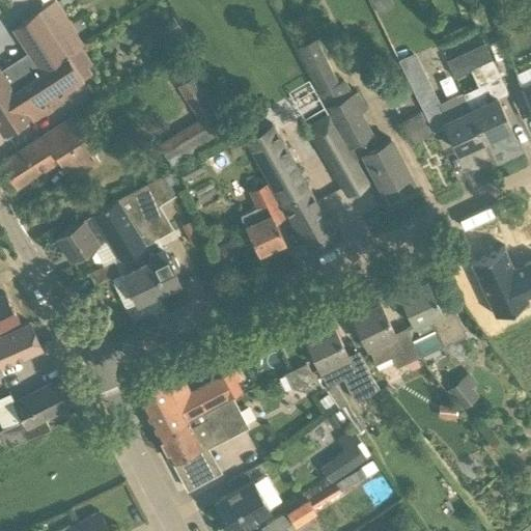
[(67,54),(39,11),(15,28),(30,52),(43,71),(67,54)]
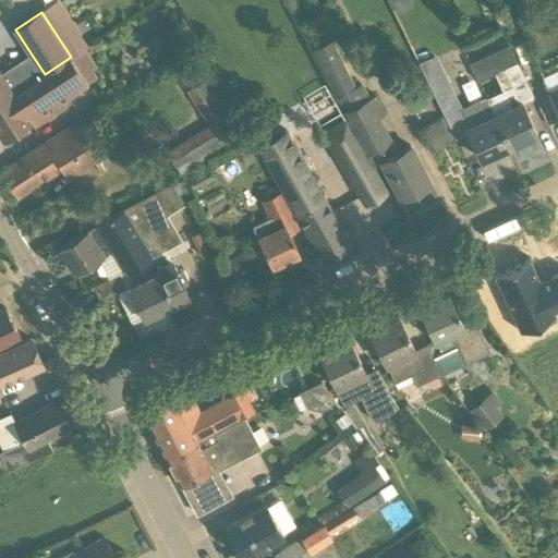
[(512,29),(505,12),(496,16),(504,34),(512,29)]
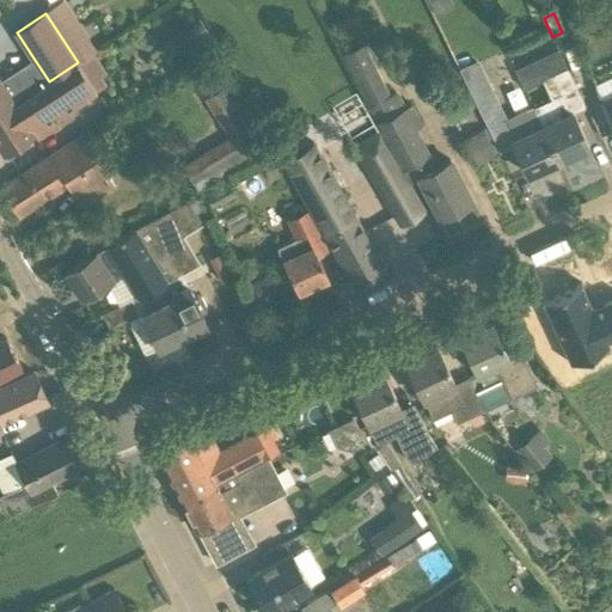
[(210,40),(199,19),(167,38),(179,59),(210,40)]
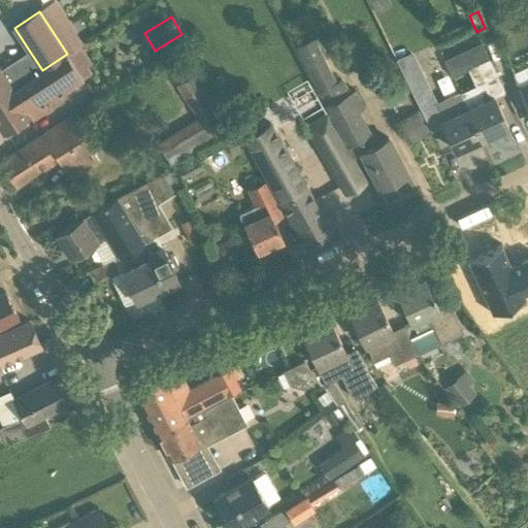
[(378,143),(365,118),(361,110),(368,106),(359,89),(353,92),(345,77),(338,81),(316,37),(300,46),(322,91),(320,92),(328,106),(340,131),(347,144),(353,157),(362,153),(380,188),(407,173),(389,138),(378,143)]
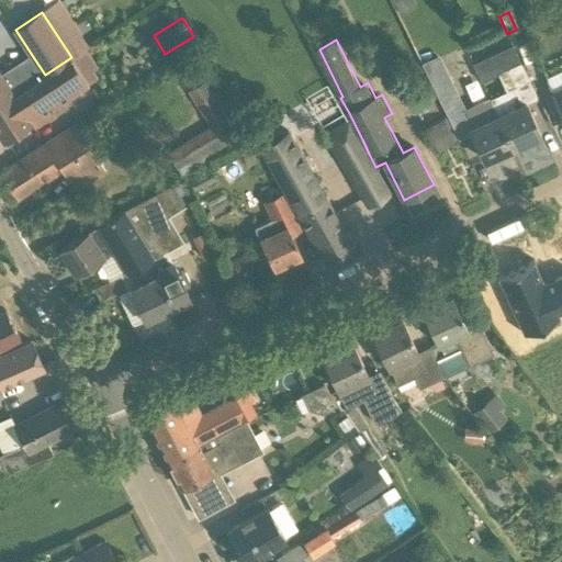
[(1,75),(0,72),(0,104),(45,76),(45,75),(32,55),(1,75)]
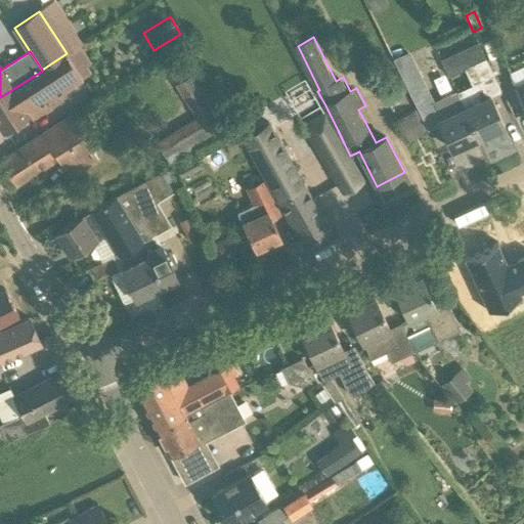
[(392,59),(410,94),(425,88),(406,52),(392,59)]
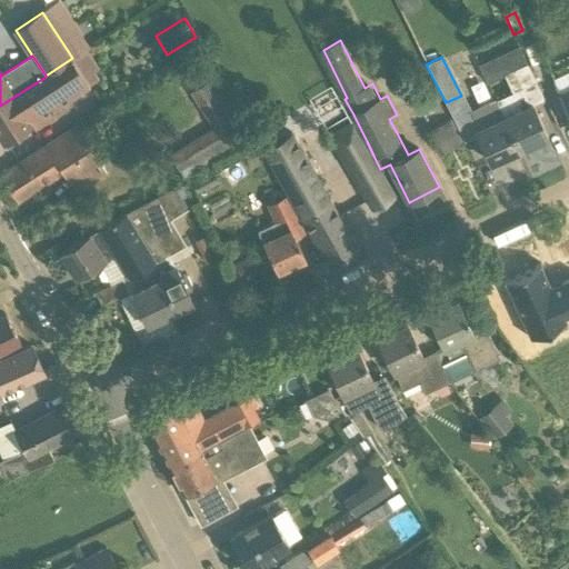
[(46,77),(0,106),(0,139),(2,142),(30,123),(35,130),(72,107),(70,99),(90,86),(72,58),(46,76),(46,77)]
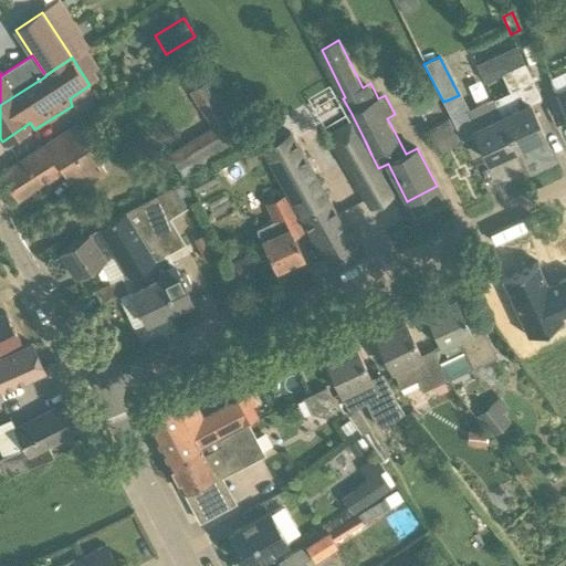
[(507,103),(498,107),(516,149),(545,136),(530,104),(542,98),(525,62),(502,73),(511,92),(507,103)]
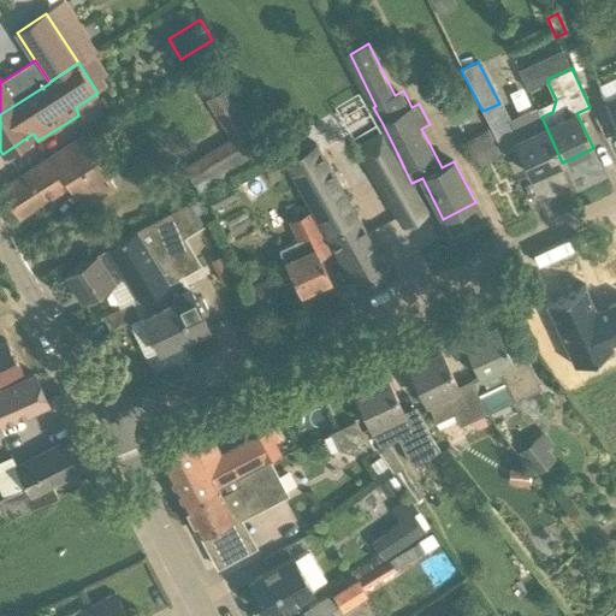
[(197,189),(267,146),(230,84),(205,100),(229,138),(183,167),(197,189)]
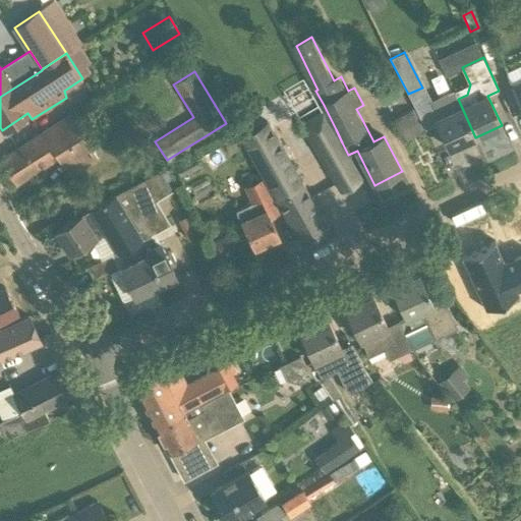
[(288,100),(311,91),(304,74),(282,83),(288,100)]
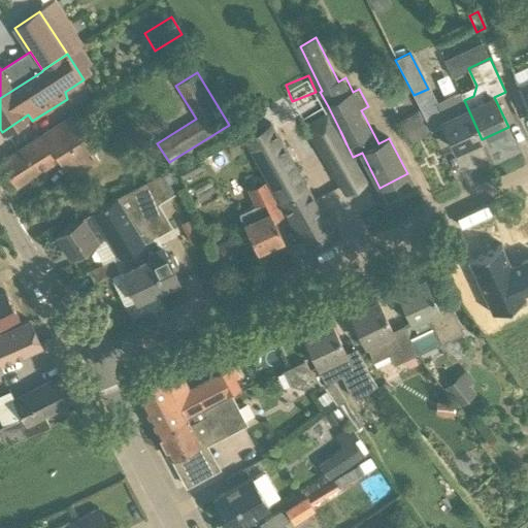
[(527,81),(518,87),(527,108),(527,81)]
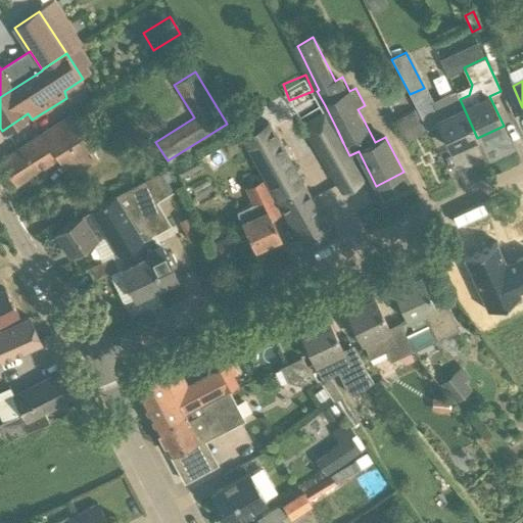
[(430,102),(424,88),(410,94),(420,114),(432,109),(429,102),(430,102)]
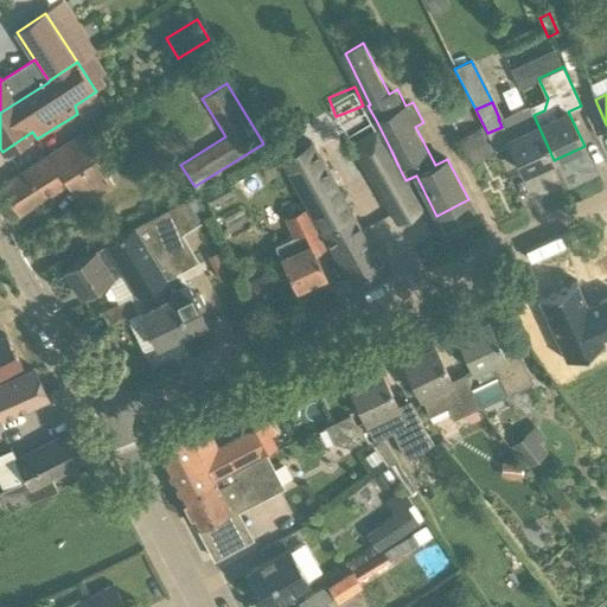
[(554,160),(534,115),(528,104),(499,119),(498,119),(502,127),(503,129),(524,173),(554,160)]
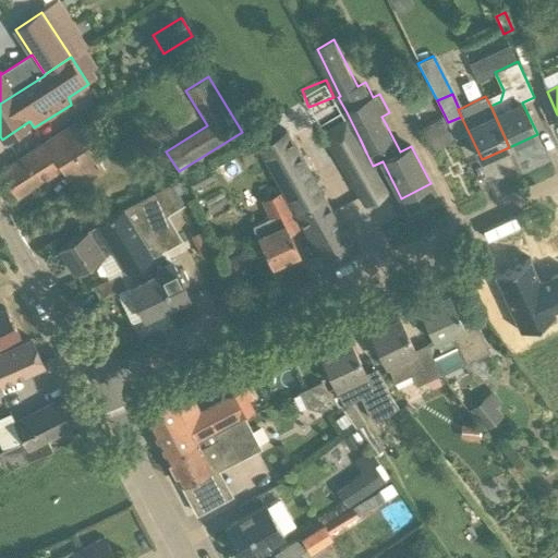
[(105,171),(74,124),(2,170),(19,195),(63,166),(79,189),(105,171)]
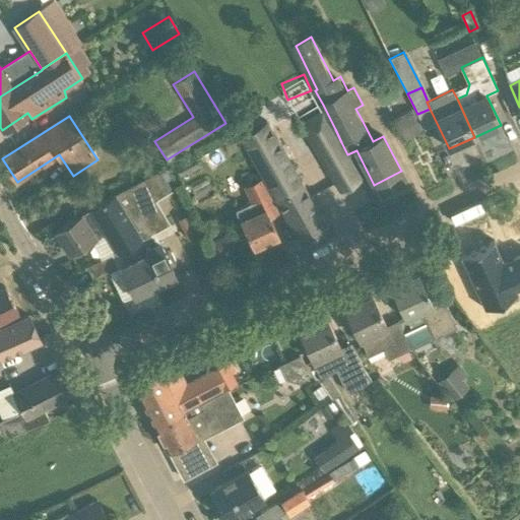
[(326,226),(300,180),(283,151),(258,166),(301,241),(326,226)]
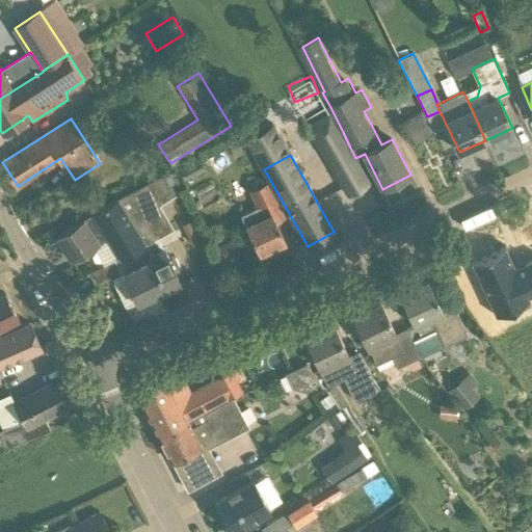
[(351,155),(331,166),(346,193),(366,182),(351,155)]
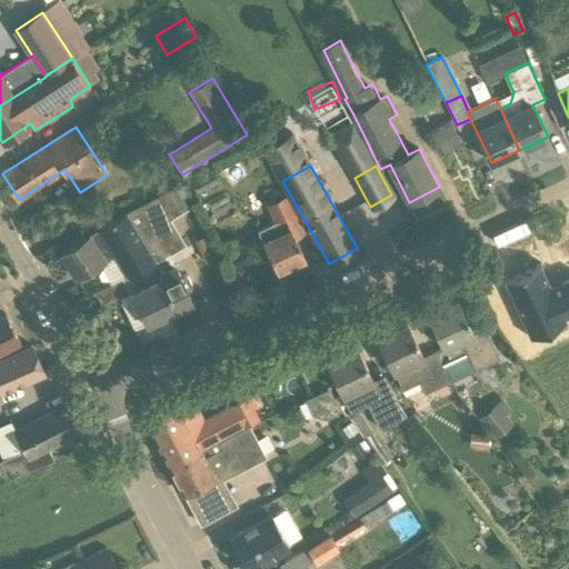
[(198,195),(219,183),(212,171),(191,182),(198,195)]
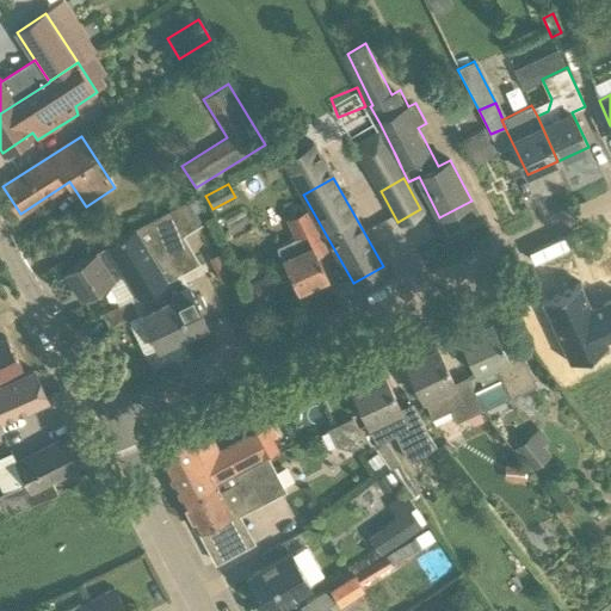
[(199,196),(185,204),(197,226),(213,216),(199,196)]
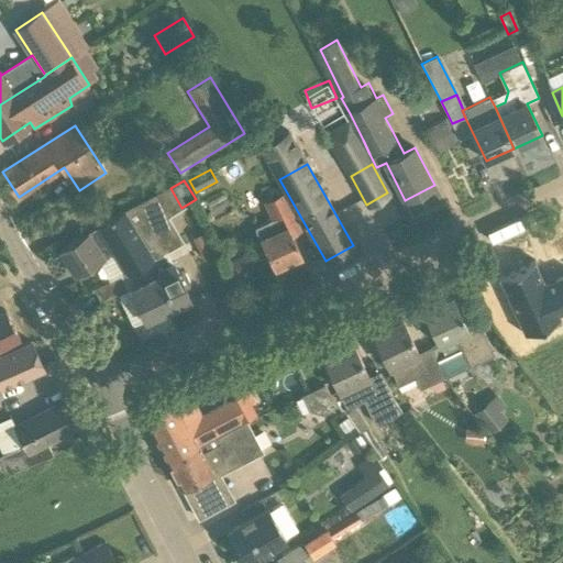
[(168,185),(124,211),(152,260),(148,262),(156,278),(161,276),(176,306),(190,298),(174,262),(168,265),(163,253),(164,253),(151,227),(169,218),(168,216),(181,208),(170,188),(168,185)]
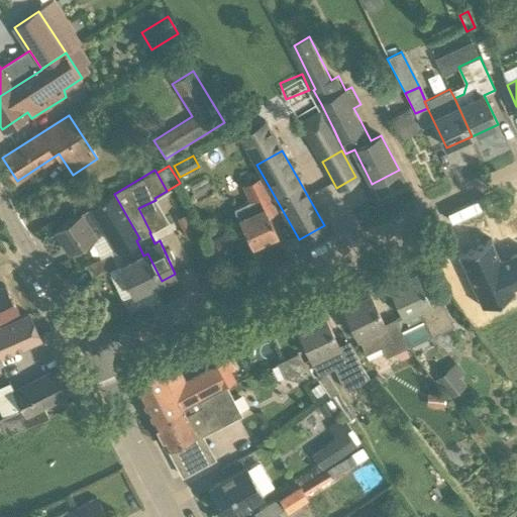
[(245,185),(252,201),(235,209),(252,246),(278,234),(270,215),(277,212),(261,177),(245,185)]
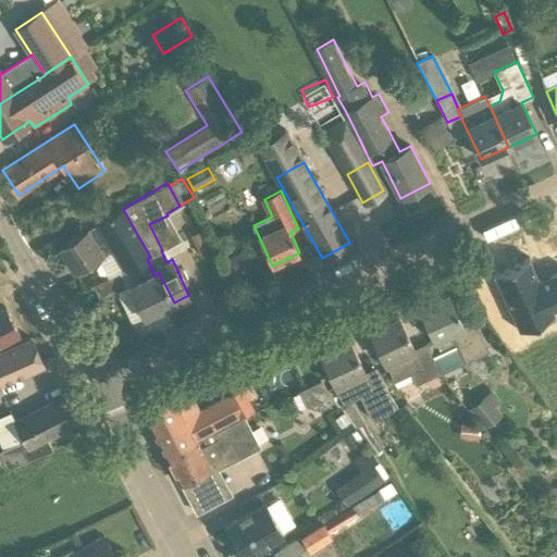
[(127,271),(134,284),(130,286),(144,317),(174,302),(159,273),(155,275),(147,259),(150,257),(123,209),(99,224),(104,234),(103,234),(114,249),(127,271)]
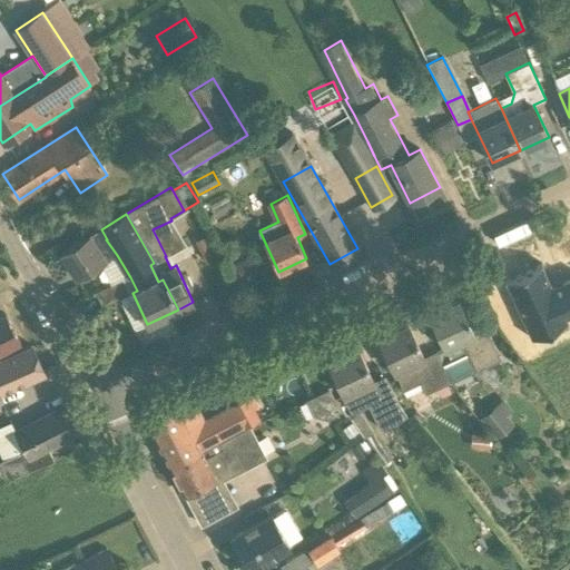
[(60,254),(77,279),(117,255),(106,239),(107,239),(101,229),(60,254)]
